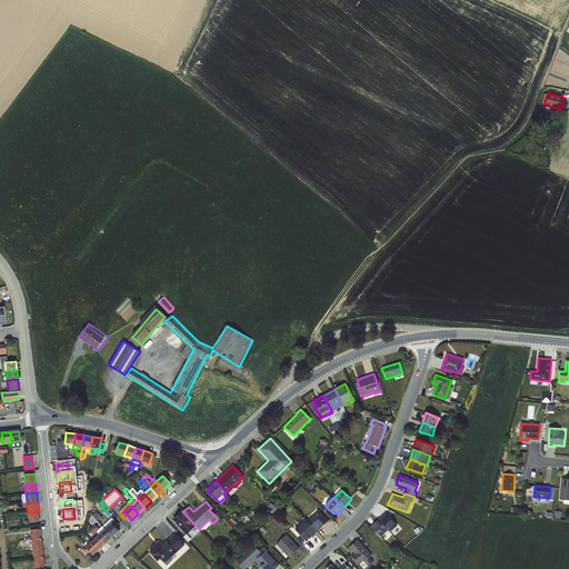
[(319,510),(307,520),(317,531),(329,521),(319,510)]
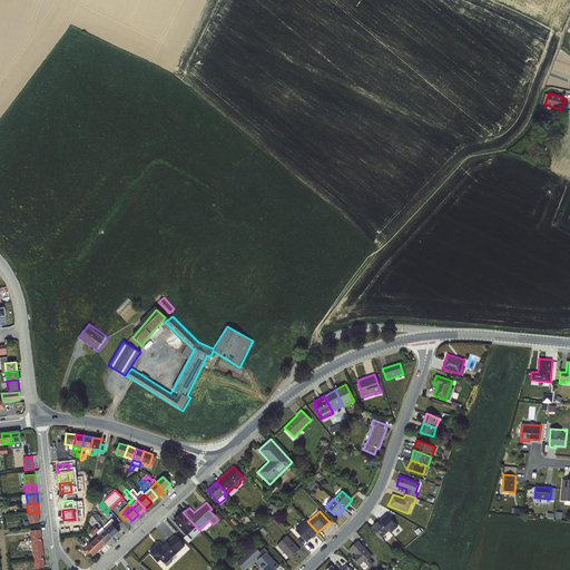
[(39,512),(28,513),(29,523),(40,522),(39,512)]
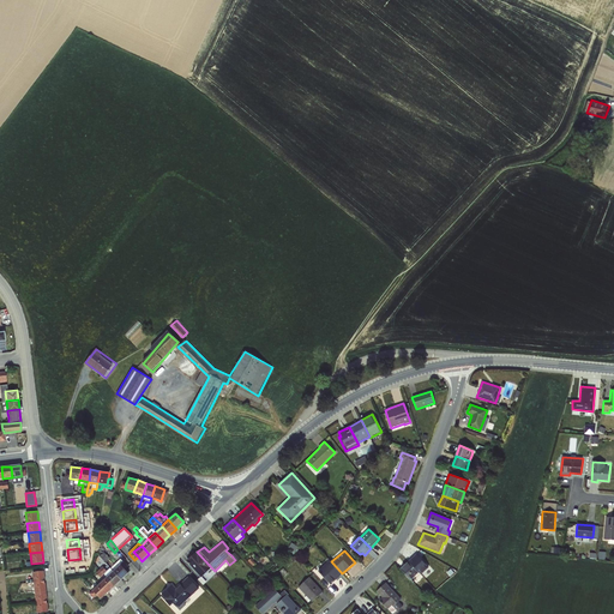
[(104,552),(100,557),(106,563),(110,559),(104,552)]
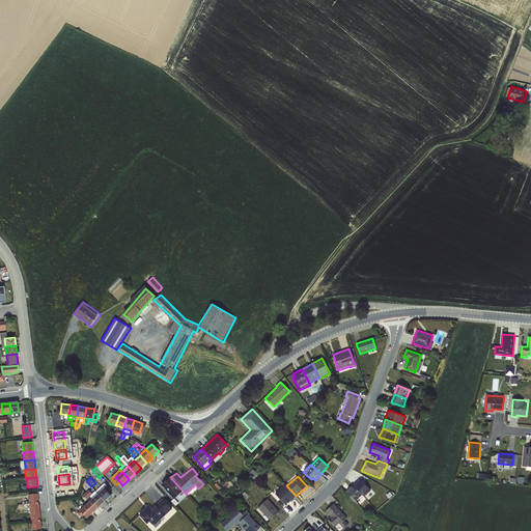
[(183,491),(170,477),(161,485),(174,500),(175,499),(183,491)]
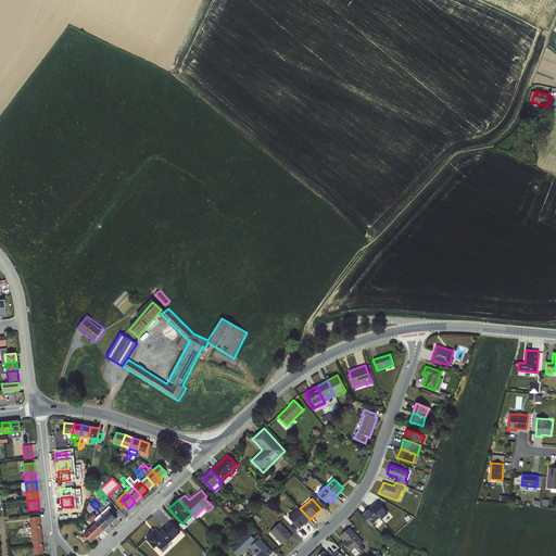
[(210,503),(213,507),(215,509),(218,506),(213,501),(210,503)]
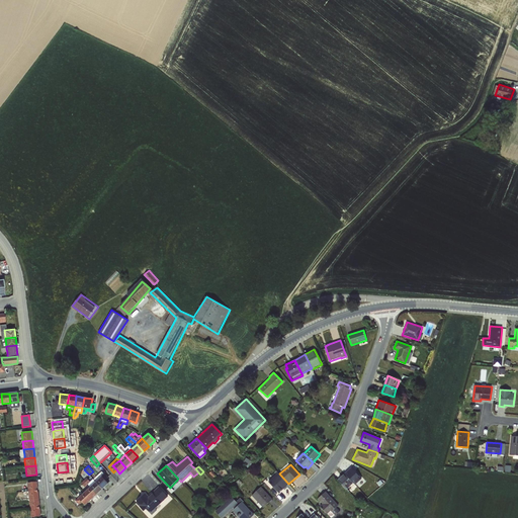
[(351,467),(344,473),(354,484),(360,477),(351,467)]
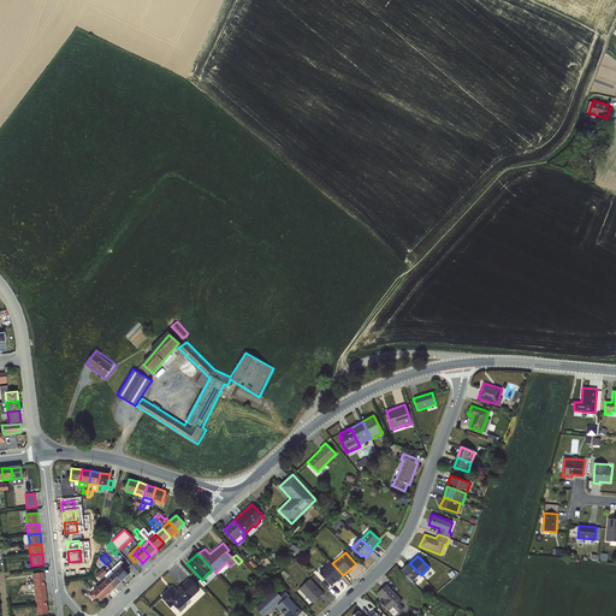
[(81,561),(69,562),(70,573),(82,572),(81,561)]
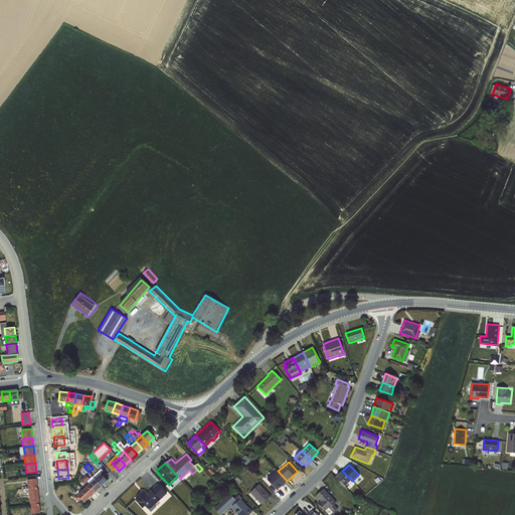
[(101,469),(93,477),(95,479),(101,473),(105,477),(108,475),(104,471),(101,469)]
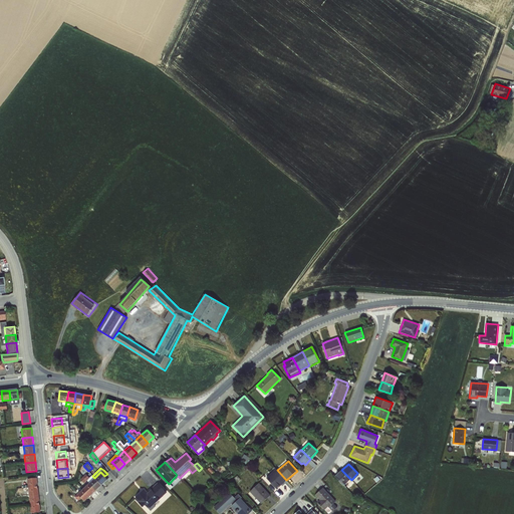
[(286,480),(277,470),(276,469),(266,478),(276,490),(286,480)]
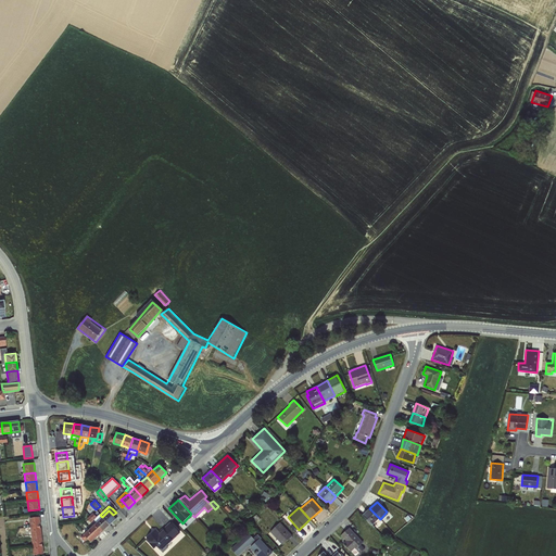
[(373,525),(380,519),(369,508),(363,515),(373,526),(373,525)]
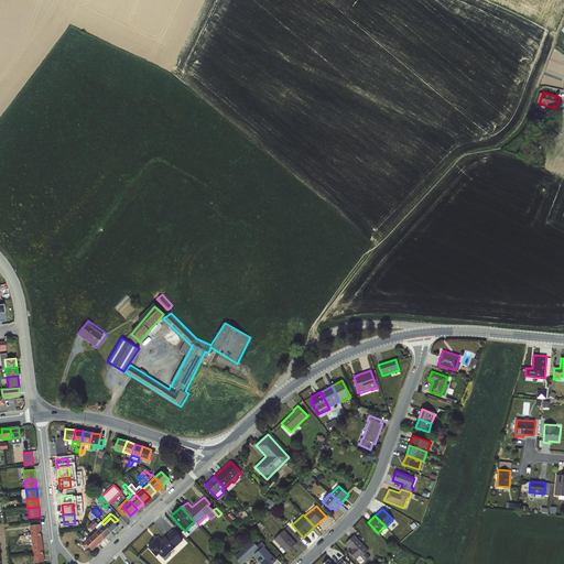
[(110,518),(104,524),(111,533),(119,527),(115,522),(110,518)]
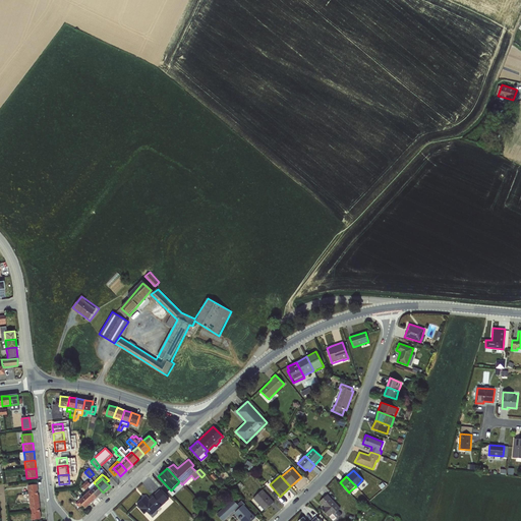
[(87,480),(84,483),(88,486),(91,489),(96,484),(94,482),(91,484),(87,480)]
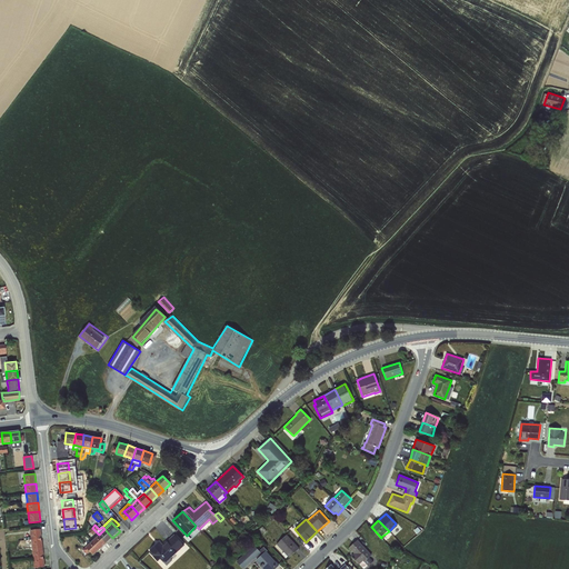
[(31,540),(42,539),(41,529),(30,530),(30,537),(31,540)]
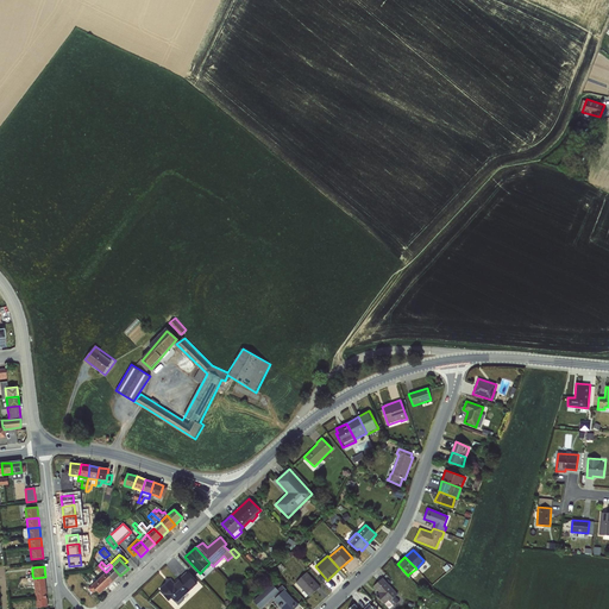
[(106,572),(114,582),(120,576),(112,566),(106,572)]
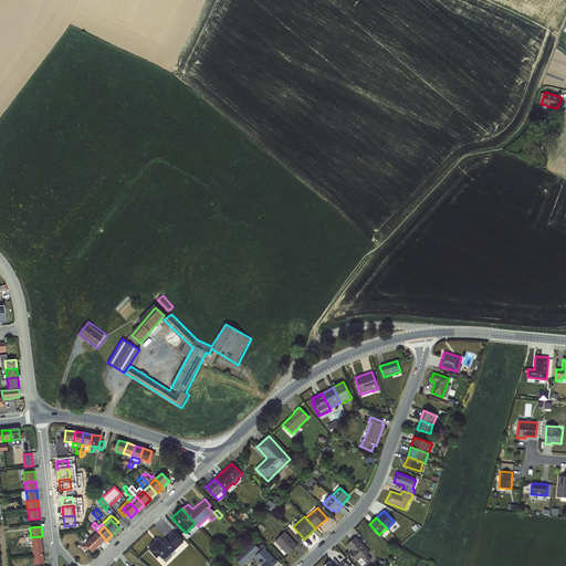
[(159,538),(148,549),(157,559),(159,556),(166,563),(171,557),(170,556),(184,543),(173,531),(161,542),(159,538)]
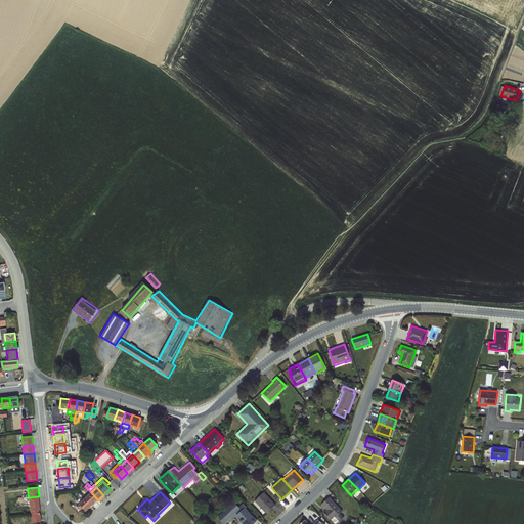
[(91,492),(85,498),(92,506),(98,500),(91,492)]
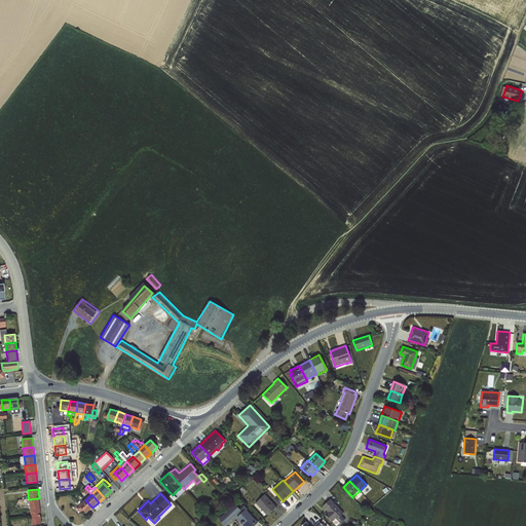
[(262,511),(266,515),(267,516),(276,506),(265,494),(256,503),(262,511)]
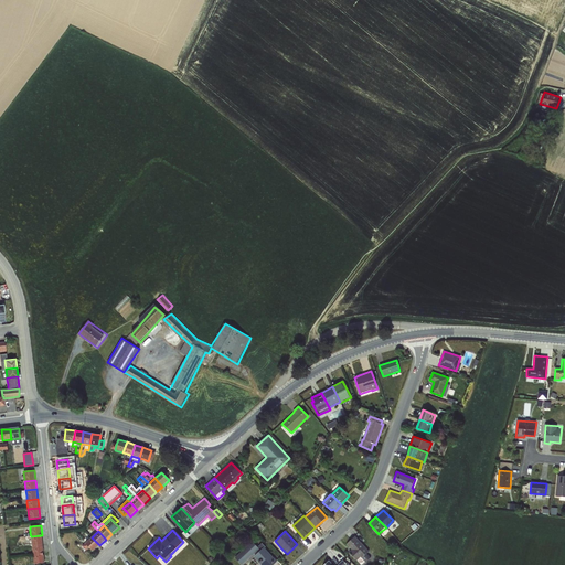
[(42,535),(31,536),(32,545),(43,544),(42,535)]
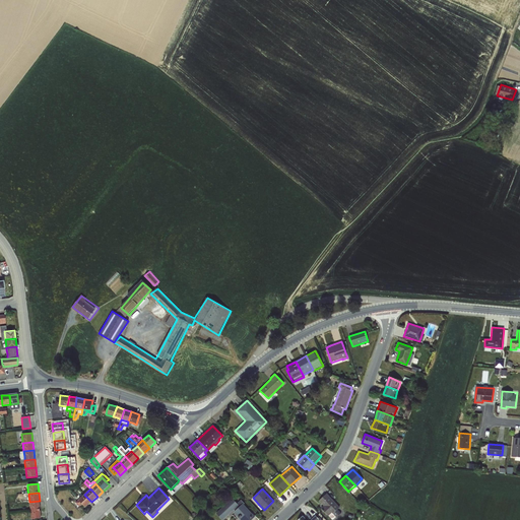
[(332,513),(333,514),(340,508),(327,494),(319,501),(323,506),(320,509),(328,516),(332,513)]
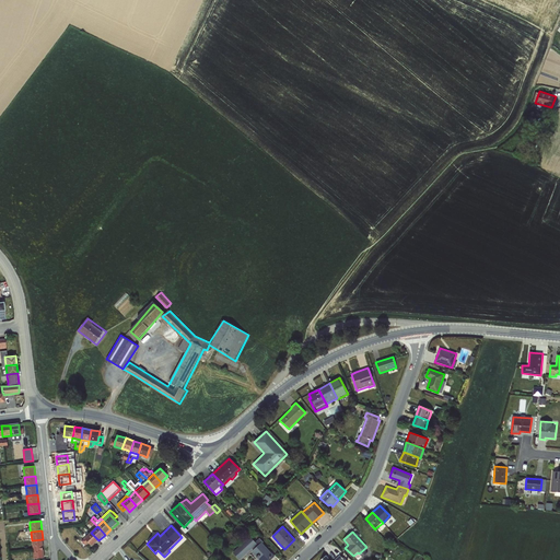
[(98,540),(91,533),(84,538),(92,547),(98,540)]
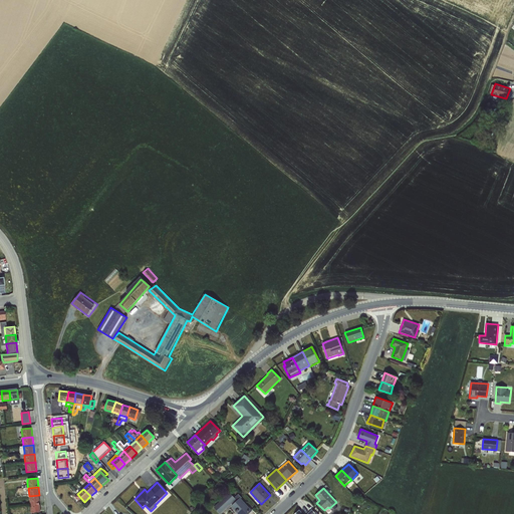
[(230,493),(214,507),(219,513),(220,513),(231,504),(233,505),(231,507),(237,513),(248,513),(252,511),(241,499),(242,498),(238,494),(234,498),(230,493)]
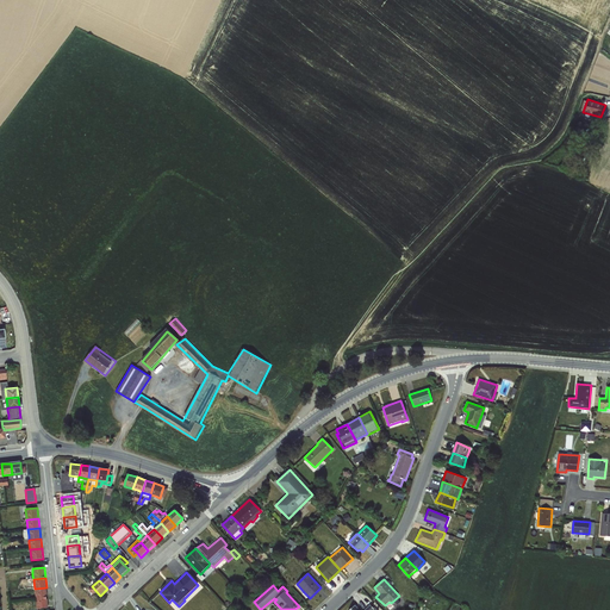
[(47,587),(35,589),(36,599),(48,597),(47,587)]
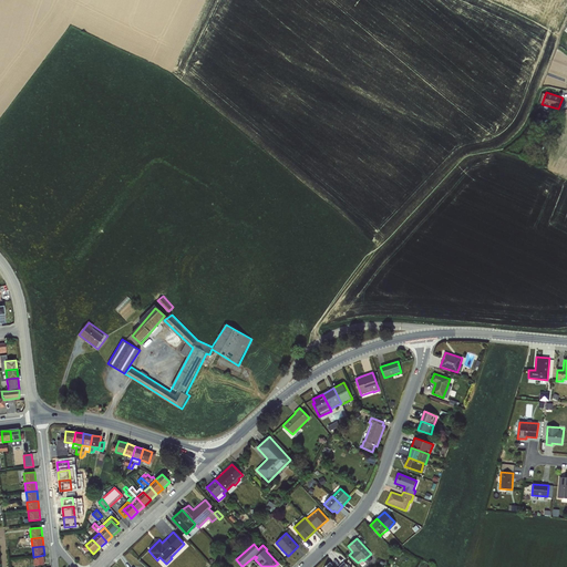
[(44,555),(33,557),(34,566),(45,565),(44,555)]
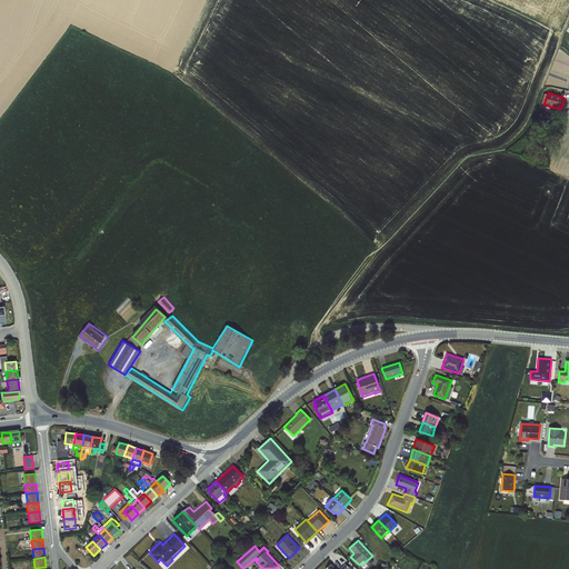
[(363,561),(359,565),(363,568),(372,561),(369,558),(365,562),(363,561)]
